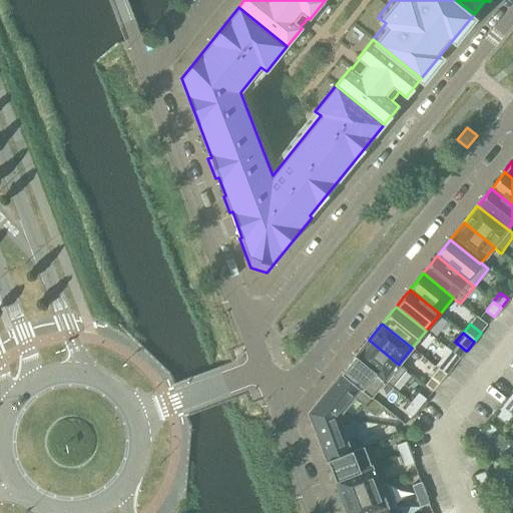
[(407,370),(399,364),(399,365),(369,340),(355,357),(385,381),(385,382),(392,388),(407,370)]
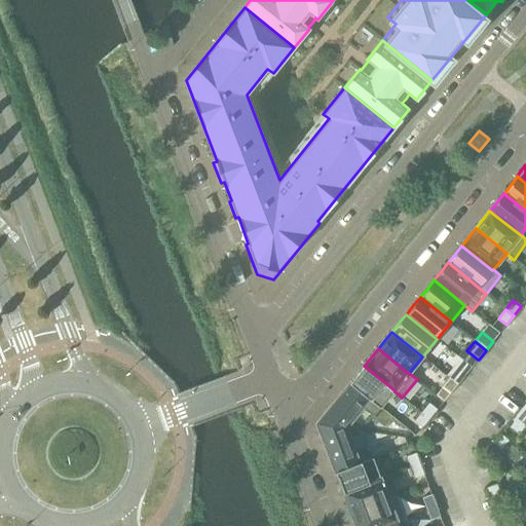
[(381,408),(395,391),(395,390),(364,366),(364,367),(359,372),(350,383),(381,408)]
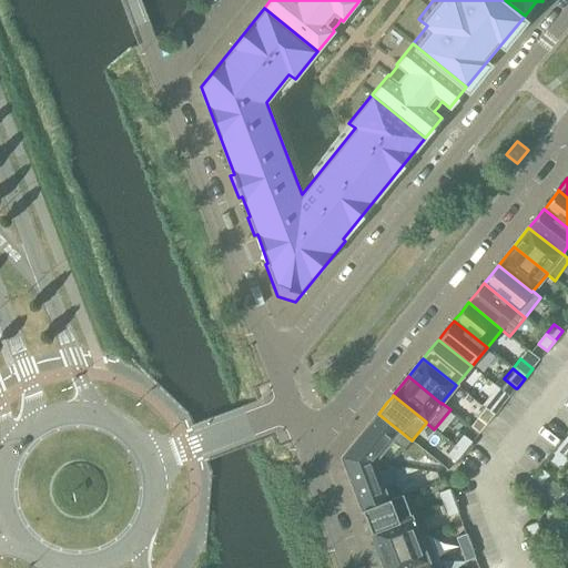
[(483,406),(494,416),(501,406),(503,405),(490,396),(483,406)]
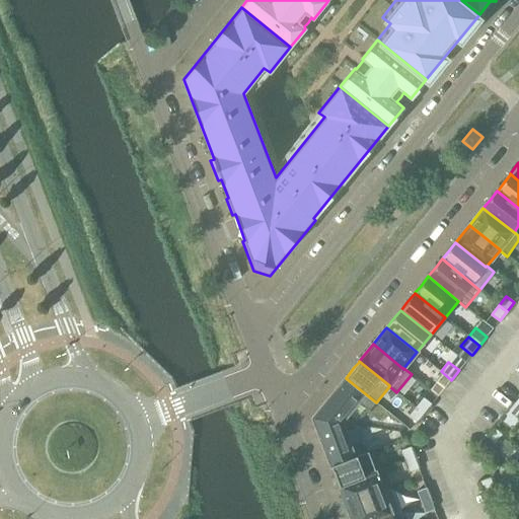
[(433,380),(444,388),(445,388),(451,380),(441,371),(433,380)]
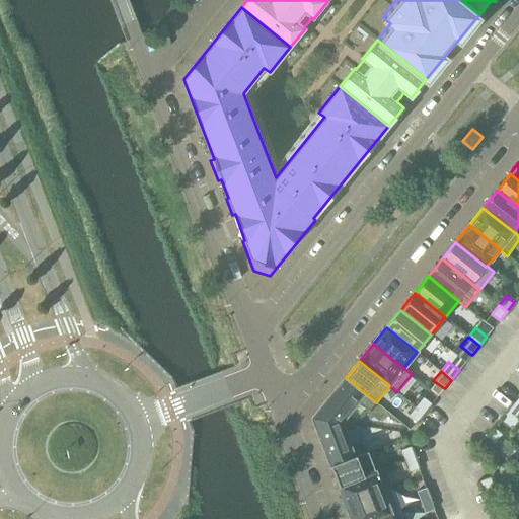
[(338,387),(313,419),(341,423),(358,401),(369,411),(376,402),(346,378),(344,381),(338,387)]
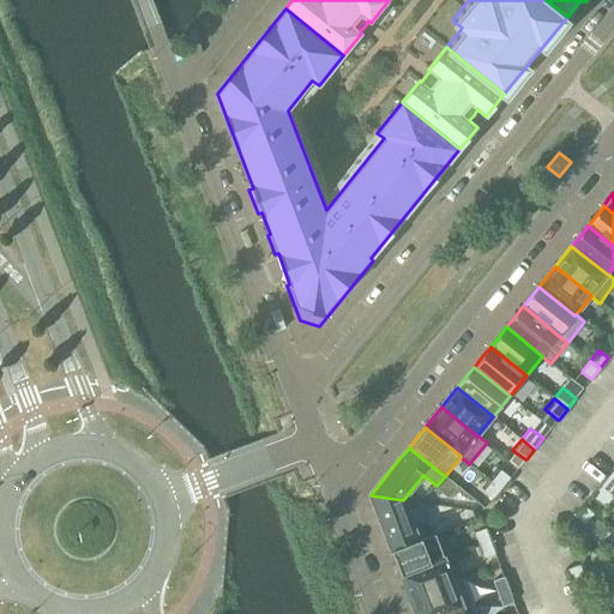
[(501,471),(493,482),(501,489),(510,479),(501,471)]
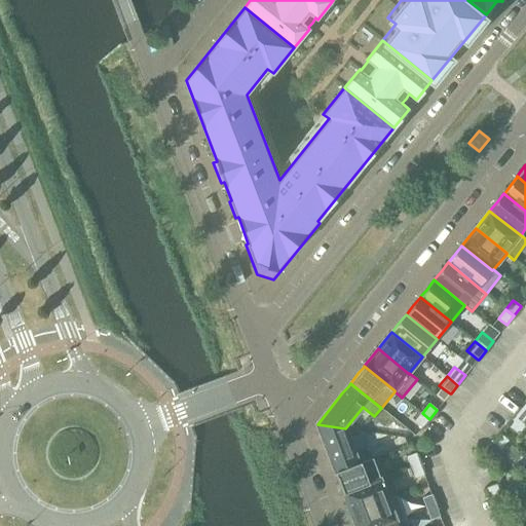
[(525,425),(525,410),(522,408),(515,417),(525,425)]
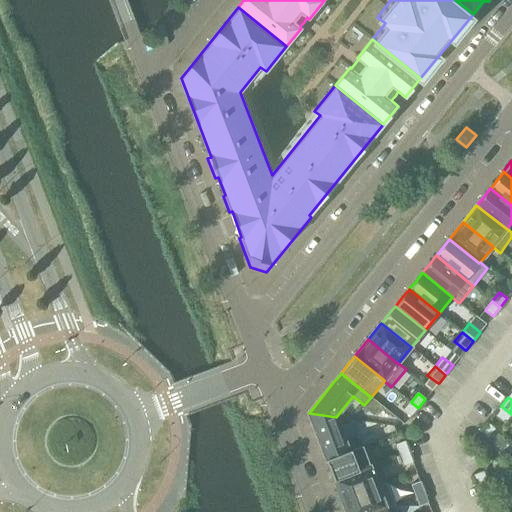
[(411,417),(418,408),(411,402),(403,411),(411,417)]
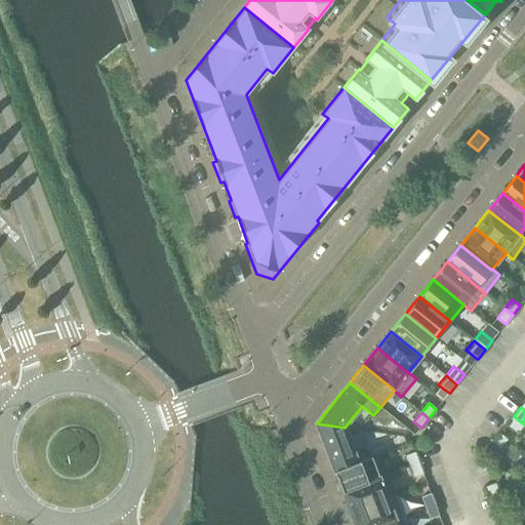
[(524,425),(514,416),(507,425),(507,426),(518,434),(524,425)]
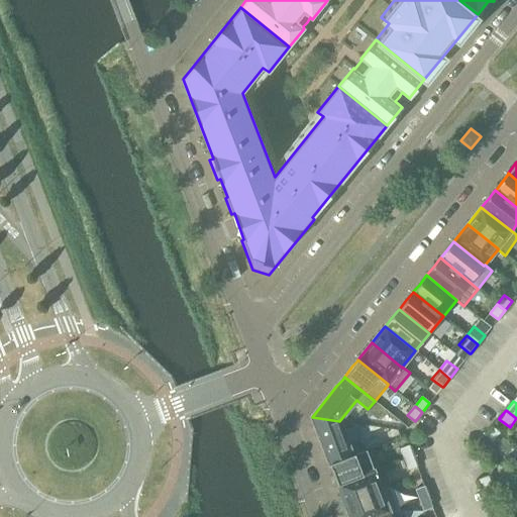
[(349,446),(339,421),(312,417),(325,453),(329,461),(330,464),(367,450),(363,440),(349,446)]
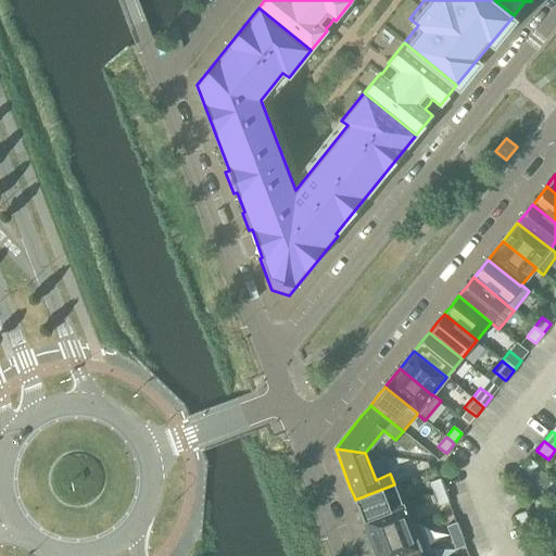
[(530,459),(529,458),(521,469),(530,476),(538,466),(530,459)]
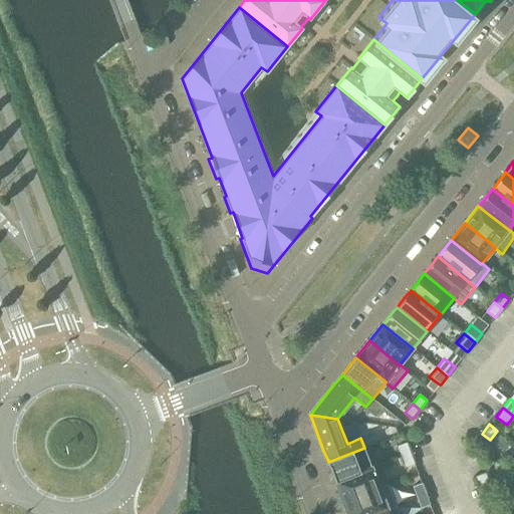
[(398,447),(402,457),(411,454),(407,443),(406,443),(398,447)]
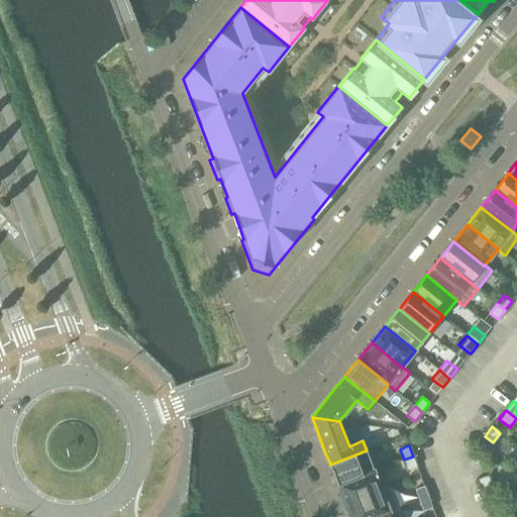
[(337,484),(337,485),(375,471),(367,450),(330,464),(333,474),(337,484)]
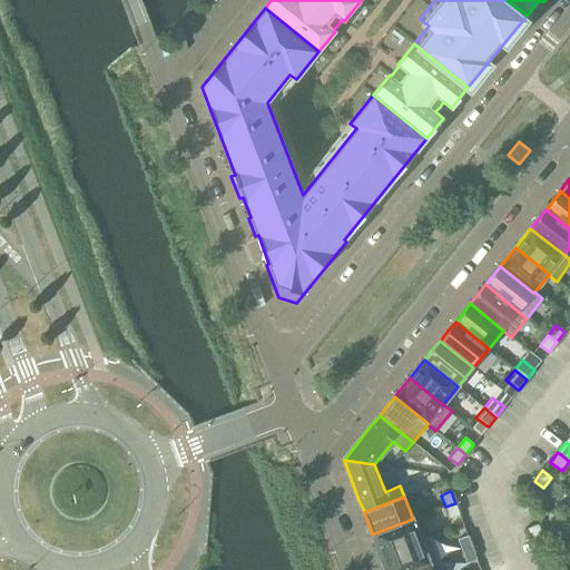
[(455,503),(445,507),(450,519),(460,516),(460,514),(455,503)]
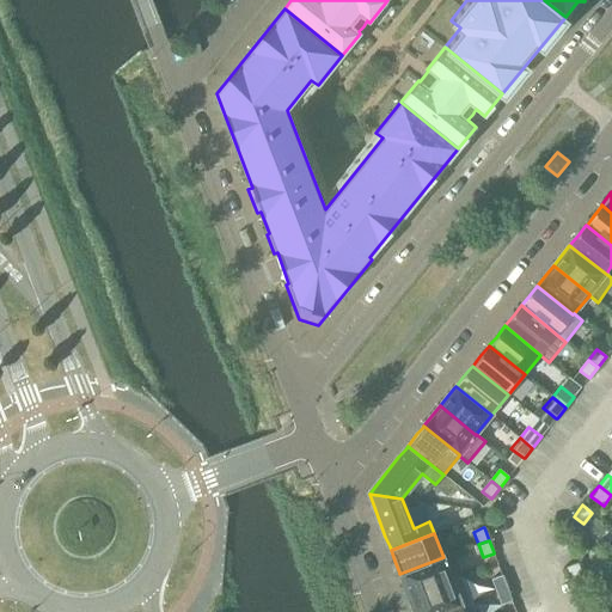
[(409,599),(452,582),(452,581),(444,557),(399,574),(404,586),(409,599)]
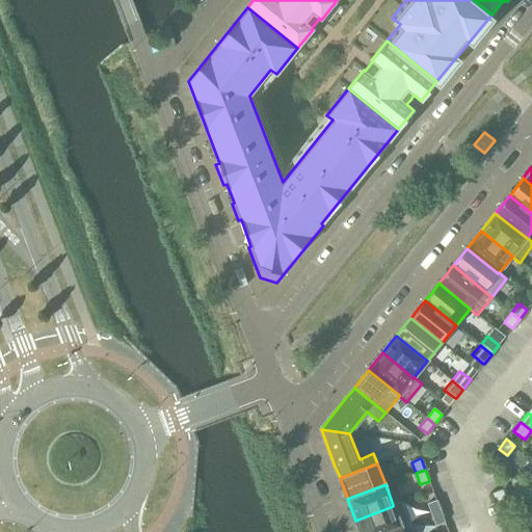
[(506,499),(503,489),(490,495),(495,503),(495,504),(506,499)]
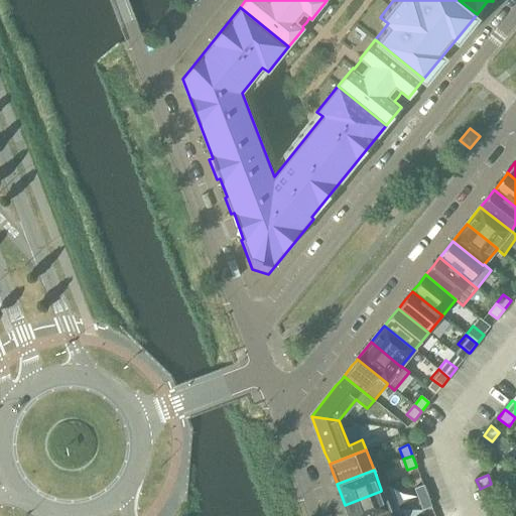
[(418,500),(427,496),(423,485),(414,489),(418,500)]
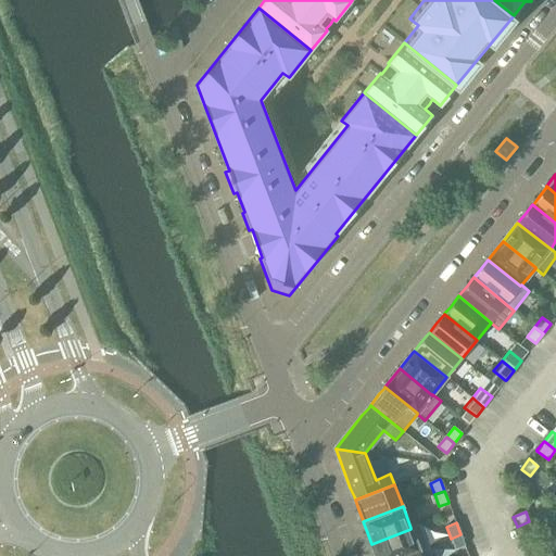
[(376,555),(404,555),(429,546),(420,523),(411,528),(411,529),(371,544),(376,555)]
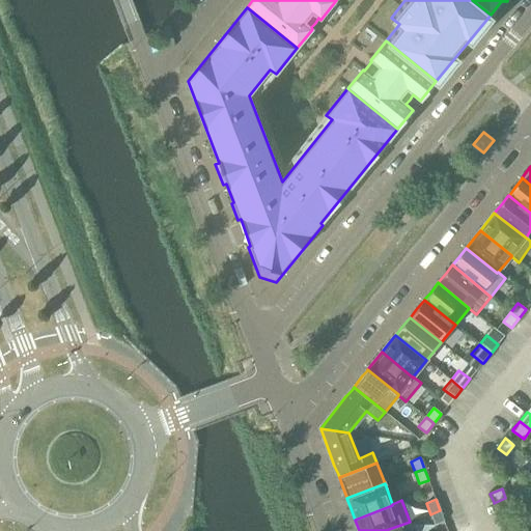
[(435,525),(444,522),(445,522),(440,510),(430,514),(435,525)]
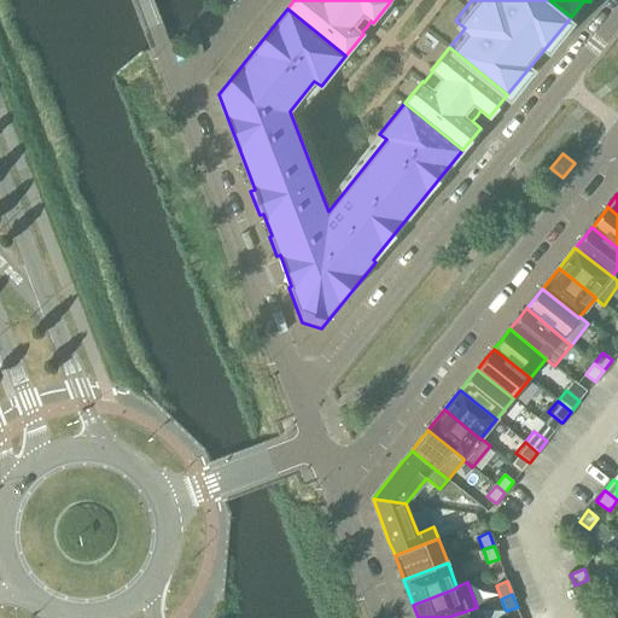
[(584,611),(587,617),(595,617),(602,616),(598,605),(584,611)]
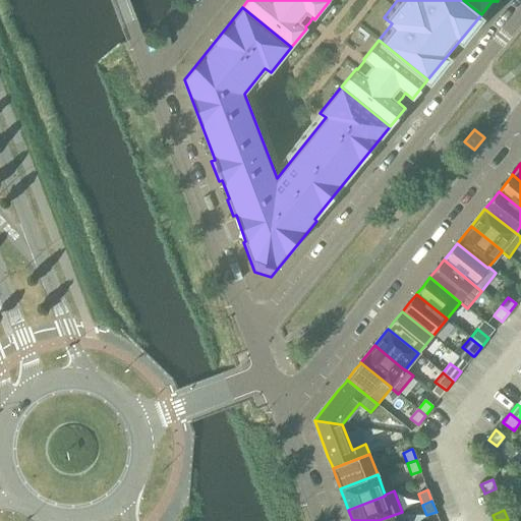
[(405,520),(402,512),(379,520),(405,520)]
